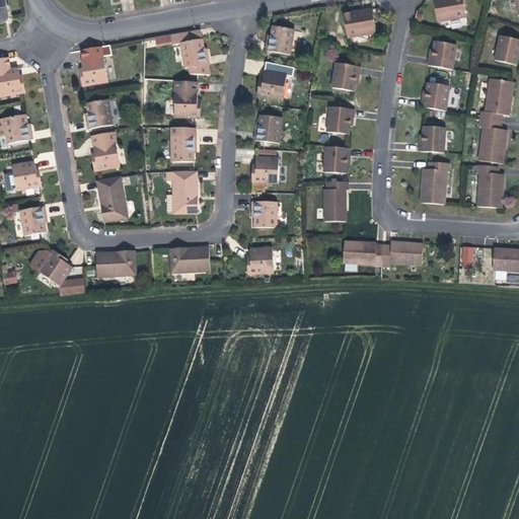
[(5,0),(0,0),(0,24),(1,24),(3,24),(6,22),(7,20),(9,19),(5,0)]
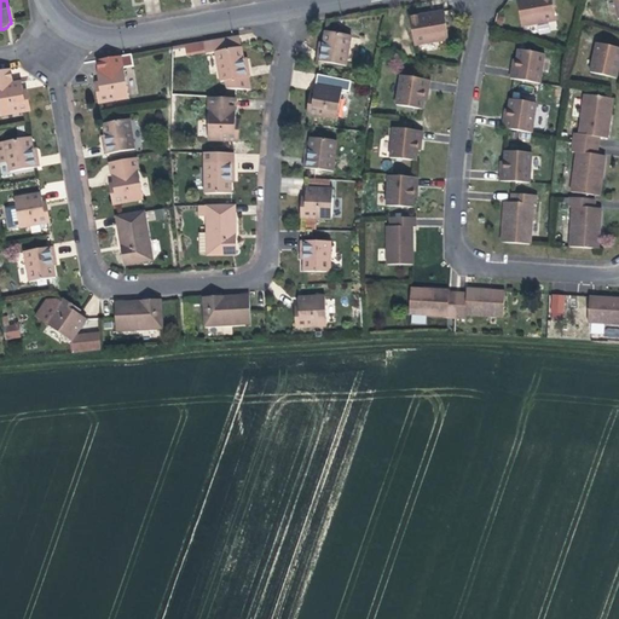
[(548,0),(534,0),(524,3),(524,0),(513,0),(519,29),(553,23),(548,0)]
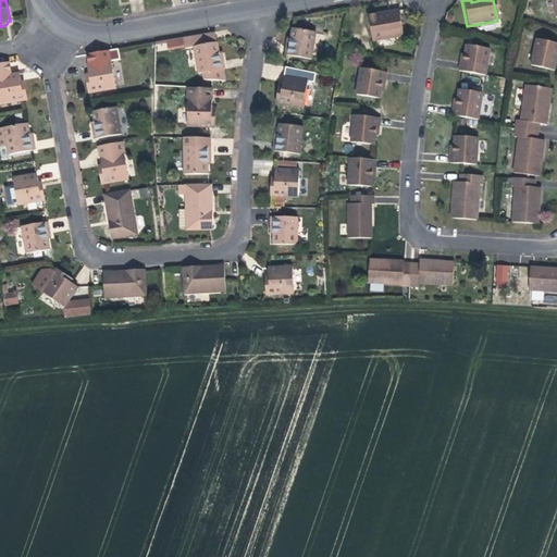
[(398,13),(388,14),(388,17),(376,20),(376,16),(368,17),(371,44),(401,38),(398,13)]
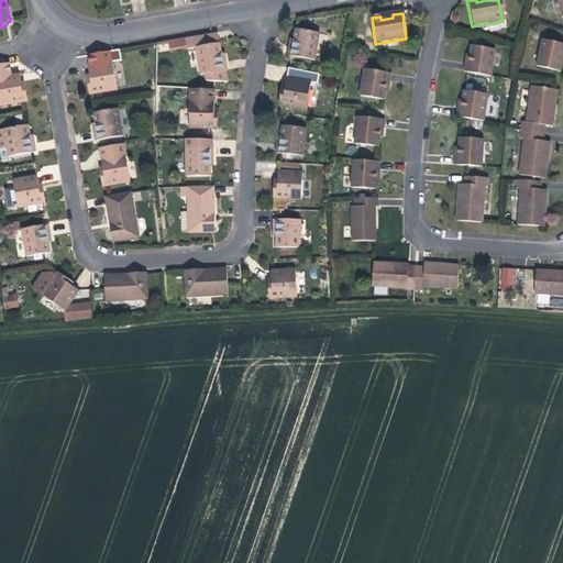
[(294,28),(291,40),(290,47),(286,47),(285,55),(312,58),(317,31),(294,28)]
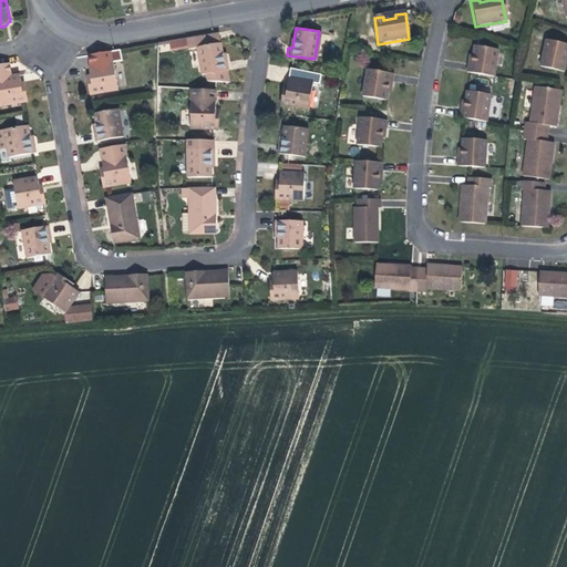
[(227,72),(226,64),(222,65),(219,57),(217,44),(215,44),(213,34),(184,39),(186,50),(194,49),(198,76),(203,75),(204,83),(226,84),(224,72),(227,72)]
